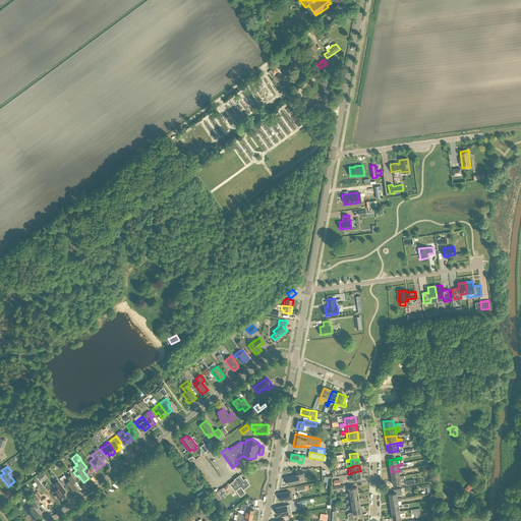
[(403,469),(399,470),(399,471),(391,472),(392,478),(400,477),(400,476),(399,472),(403,471),(403,469)]
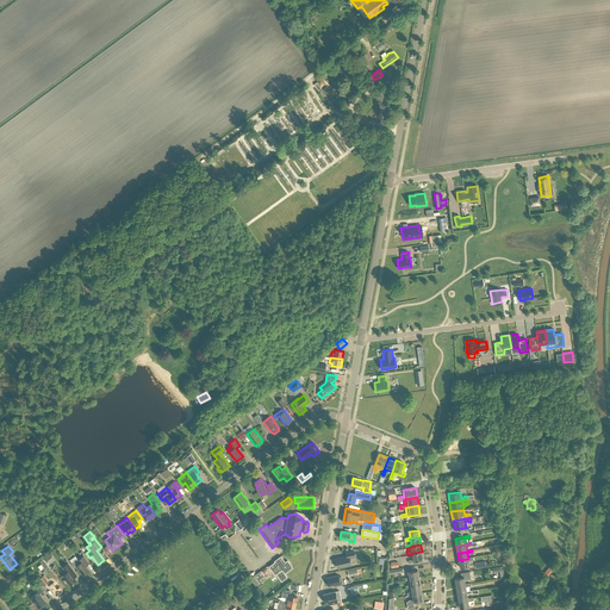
[(347,555),(336,558),(338,567),(352,565),(349,558),(355,556),(354,551),(346,552),(347,555)]
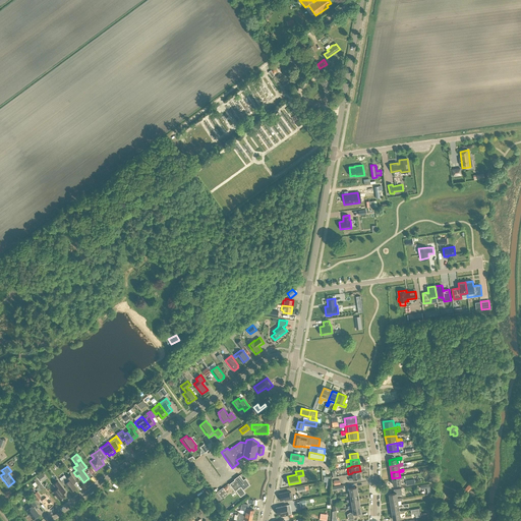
[(361,477),(360,471),(352,472),(352,473),(353,477),(349,478),(349,480),(353,480),(353,479),(361,477)]
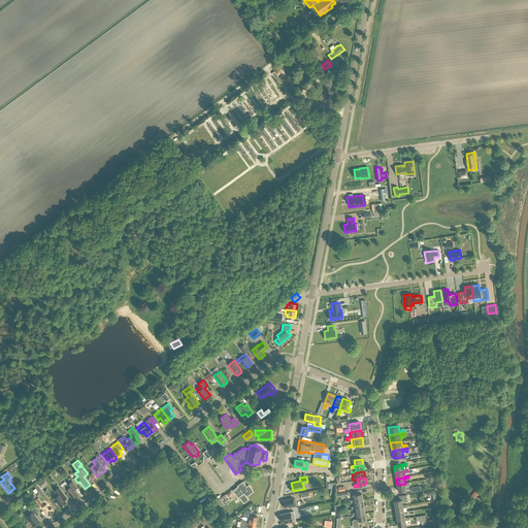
[(246,496),(254,491),(249,485),(246,486),(243,481),(237,485),(238,486),(233,490),(238,497),(239,497),(243,503),(249,499),(246,496)]
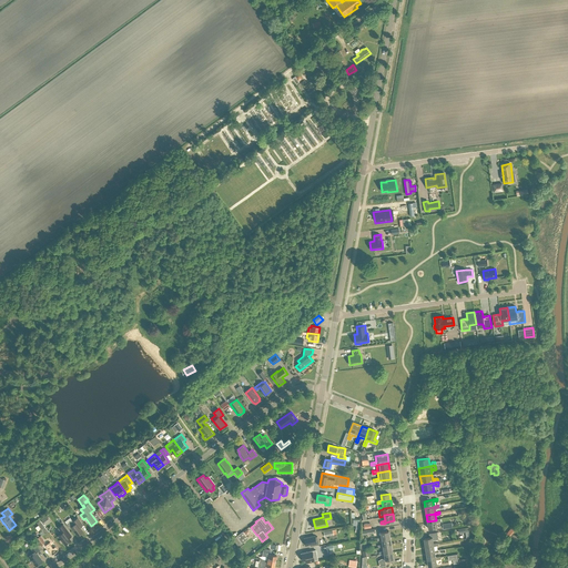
[(70,528),(71,527),(78,536),(83,531),(79,525),(82,523),(78,518),(73,521),(73,520),(67,525),(70,528)]
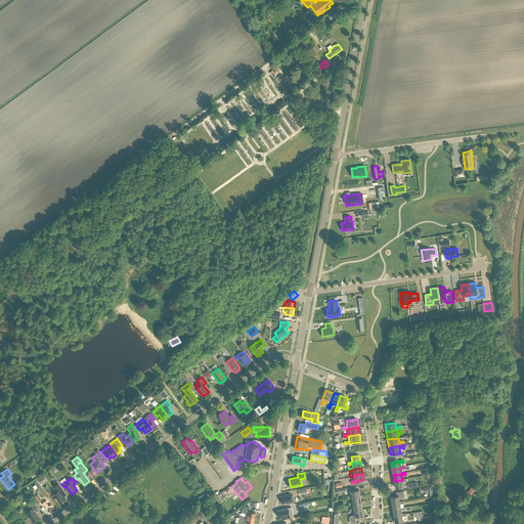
[(402,481),(406,481),(406,478),(402,479),(402,480),(394,481),(395,487),(403,486),(402,481)]
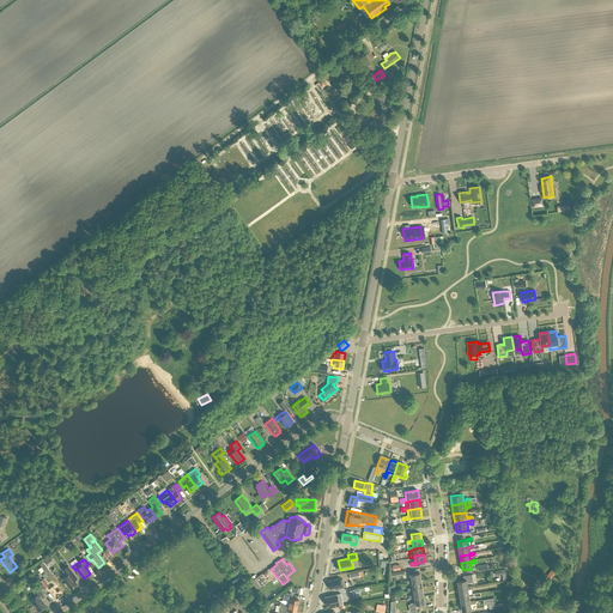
[(67,575),(62,578),(71,588),(77,583),(74,580),(78,578),(68,565),(64,570),(67,575)]
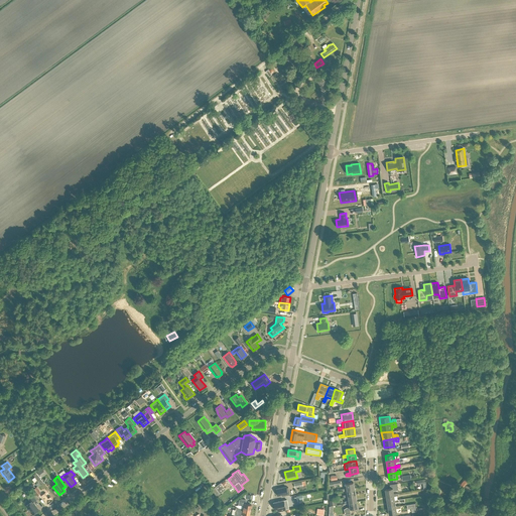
[(426,488),(425,479),(416,480),(416,485),(422,484),(423,488),(426,488)]
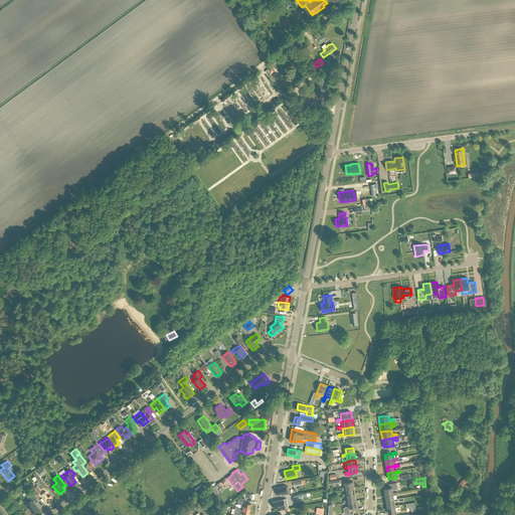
[(342,490),(346,490),(346,489),(354,488),(352,481),(345,483),(346,487),(342,488),(342,490)]
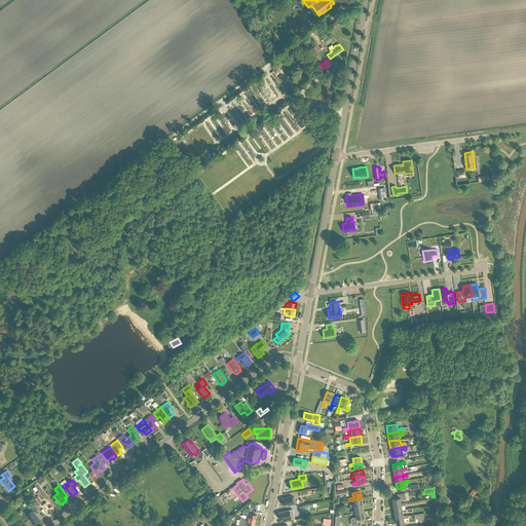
[(225,492),(219,496),(224,502),(229,498),(225,492)]
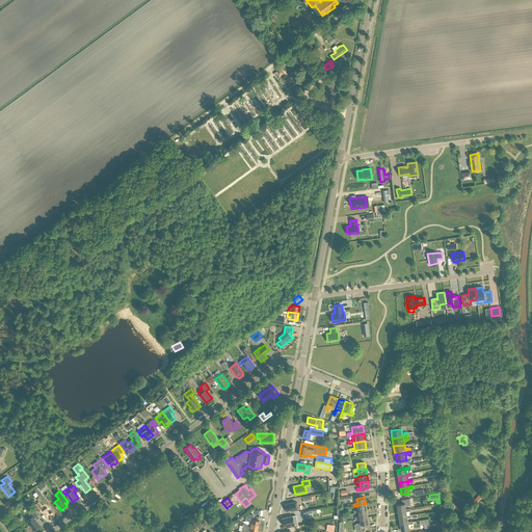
[(405,506),(410,505),(409,499),(402,500),(402,503),(397,504),(398,511),(406,509),(405,509),(405,506)]
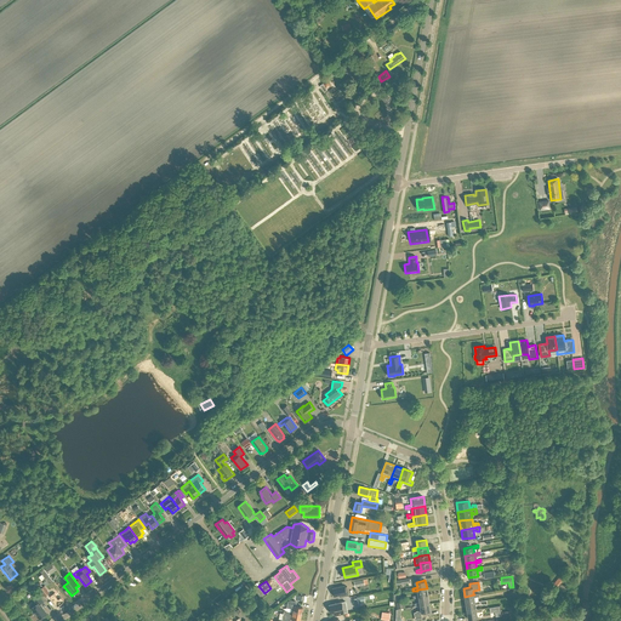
[(45,585),(40,588),(45,596),(50,592),(45,585)]
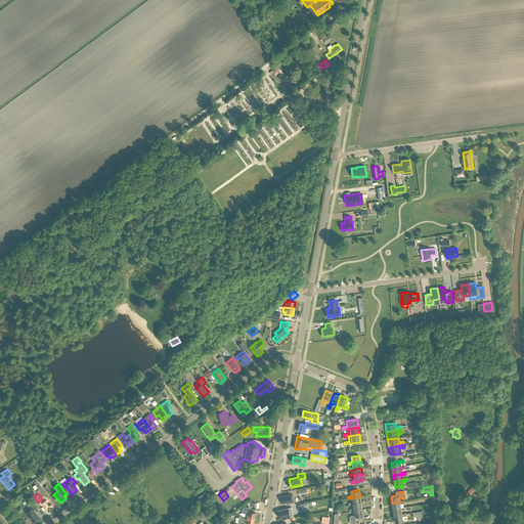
[(291,493),(280,496),(281,503),(287,503),(287,504),(294,501),(293,494),(291,495),(291,493)]
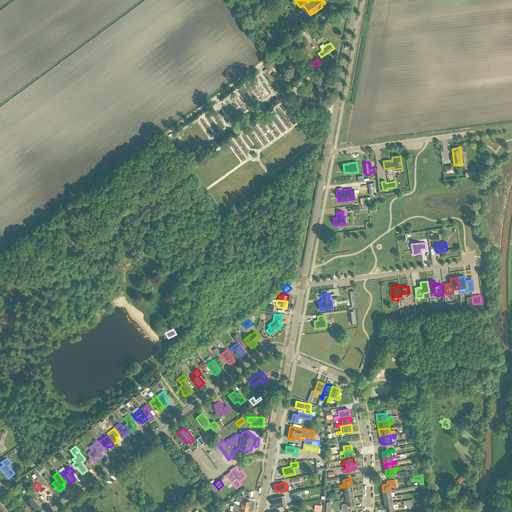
[(353,491),(352,485),(344,486),(344,487),(345,490),(341,491),(341,493),(345,493),(345,492),(353,491)]
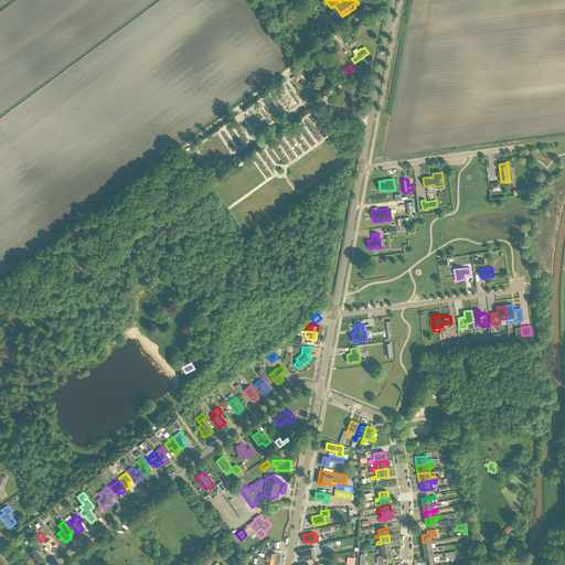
[(52,552),(59,546),(52,537),(45,542),(52,552)]
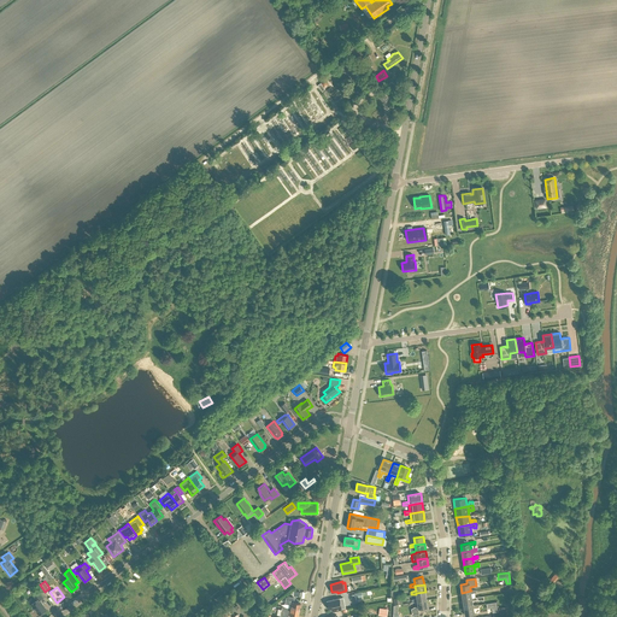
[(471,598),(471,593),(476,592),(475,589),(470,591),(471,591),(462,593),(463,600),(472,599),(471,598)]
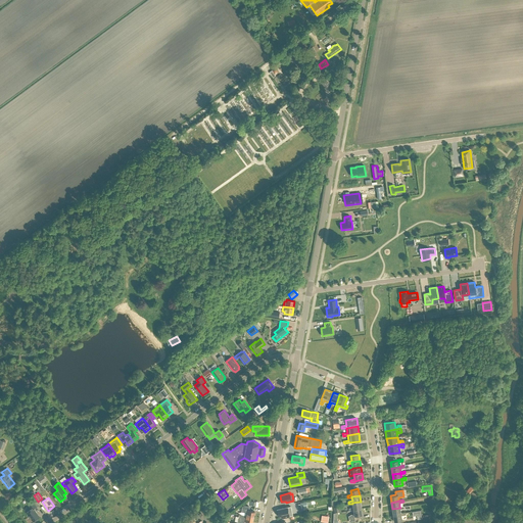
[(33,522),(40,517),(34,509),(37,507),(33,501),(28,504),(31,509),(27,512),(33,522)]
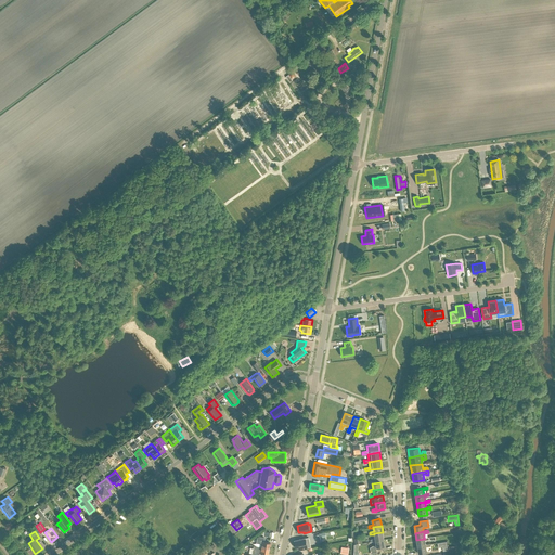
[(384,539),(383,532),(374,533),(374,534),(375,539),(371,539),(371,542),(375,541),(375,540),(384,539)]
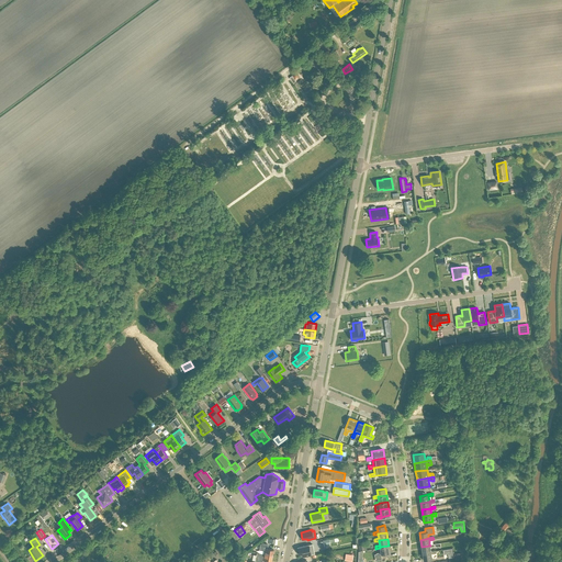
[(272,555),(273,549),(266,548),(267,543),(262,542),(260,544),(259,550),(265,551),(265,554),(272,555)]
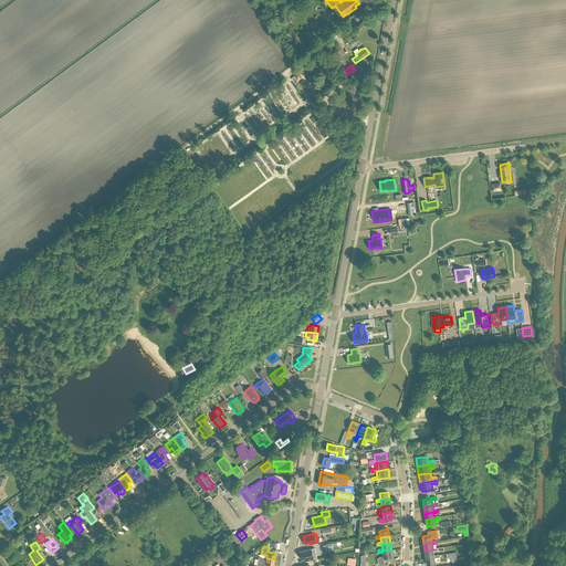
[(435,556),(433,555),(433,551),(438,551),(437,547),(432,548),(433,549),(425,551),(426,557),(435,556)]
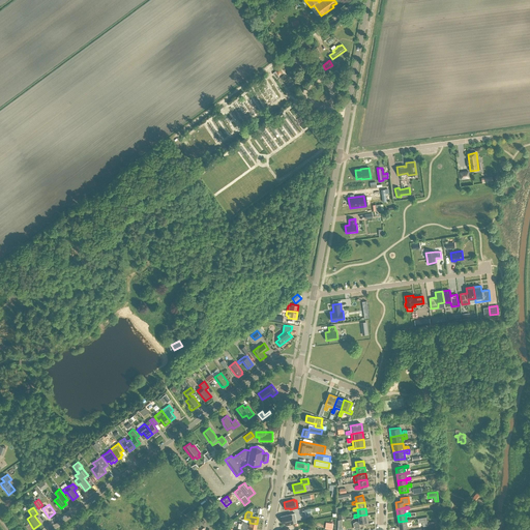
[(286,523),(286,525),(293,524),(291,513),(281,516),(283,523),(286,523)]
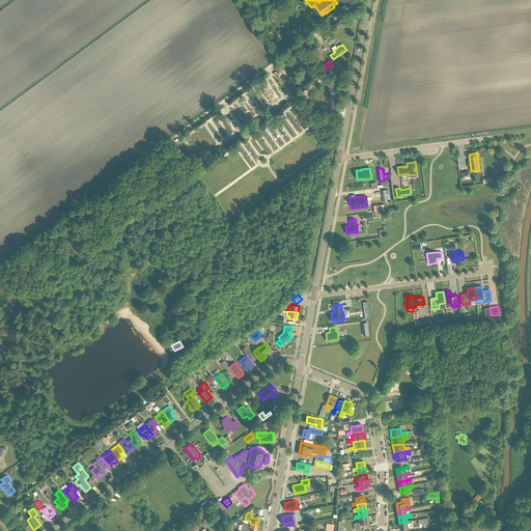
[(360,524),(368,522),(367,515),(359,516),(359,518),(360,521),(356,522),(356,523),(354,523),(355,529),(361,528),(360,524)]
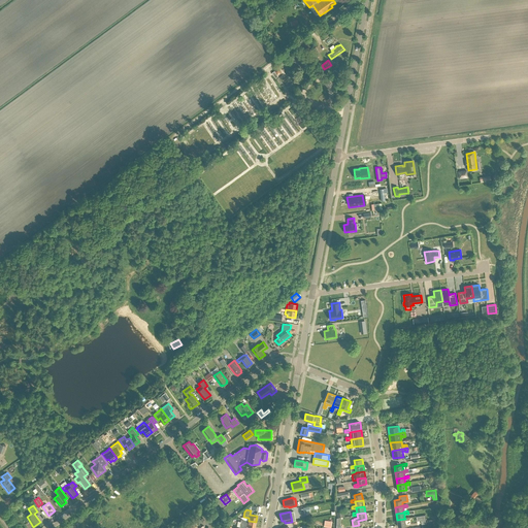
[(437,522),(442,522),(441,514),(436,515),(437,519),(433,520),(433,519),(427,520),(427,524),(433,523),(437,522)]
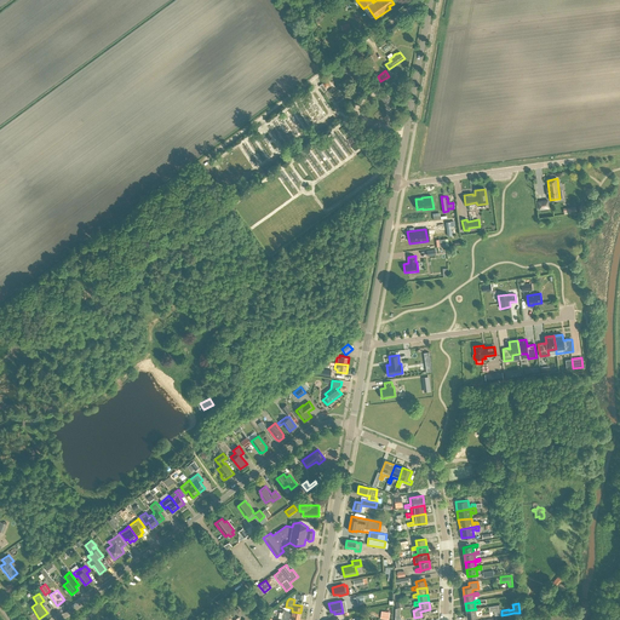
[(477,616),(476,610),(481,610),(481,608),(475,608),(476,609),(466,610),(468,618),(477,616)]
